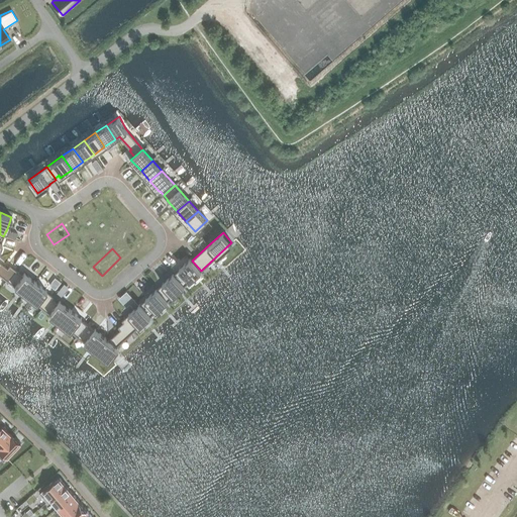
[(180,269),(174,274),(184,285),(201,271),(192,261),(190,259),(179,269),(180,269)]
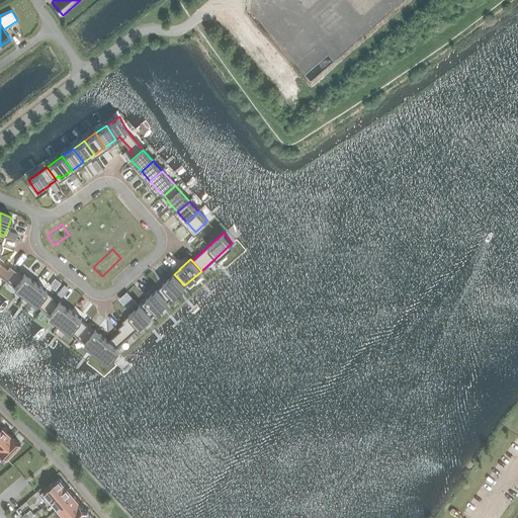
[(0,274),(7,281),(16,270),(9,265),(7,268),(0,262),(0,274)]
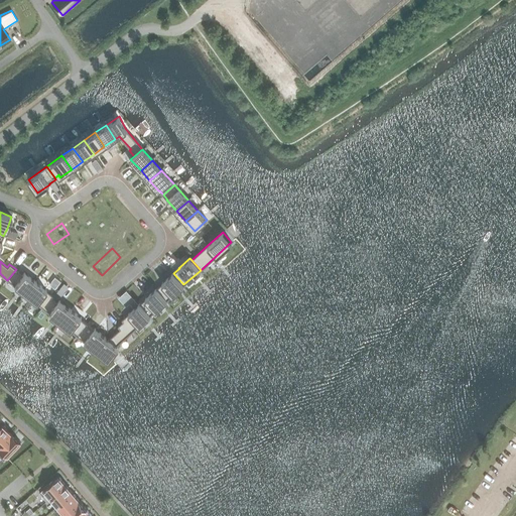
[(16,269),(7,280),(25,293),(35,281),(24,272),(22,274),(16,269)]
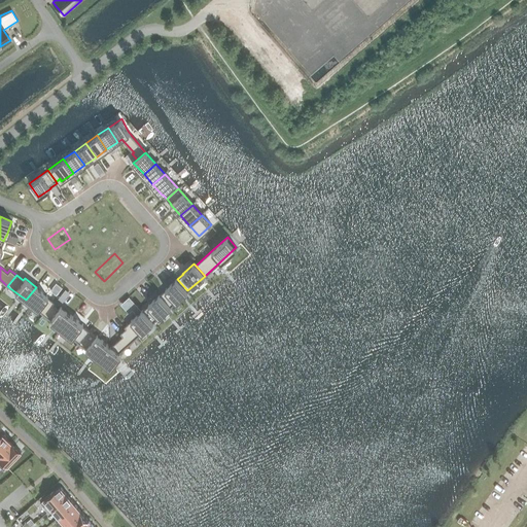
[(166,289),(160,294),(170,306),(187,290),(177,279),(165,289),(166,289)]
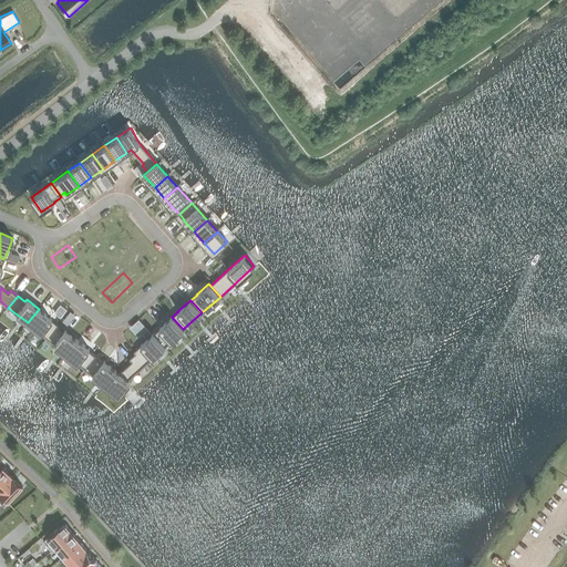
[(60,305),(54,312),(61,318),(66,310),(60,305)]
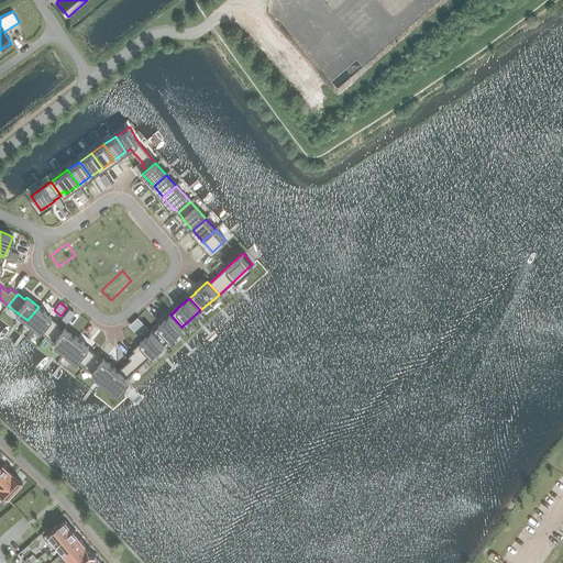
[(39,307),(28,320),(47,337),(56,326),(57,323),(50,317),(51,317),(39,307)]
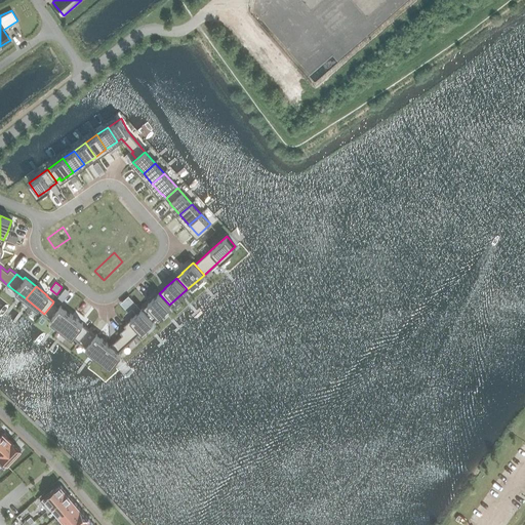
[(148,304),(143,309),(153,320),(169,305),(159,293),(148,304)]
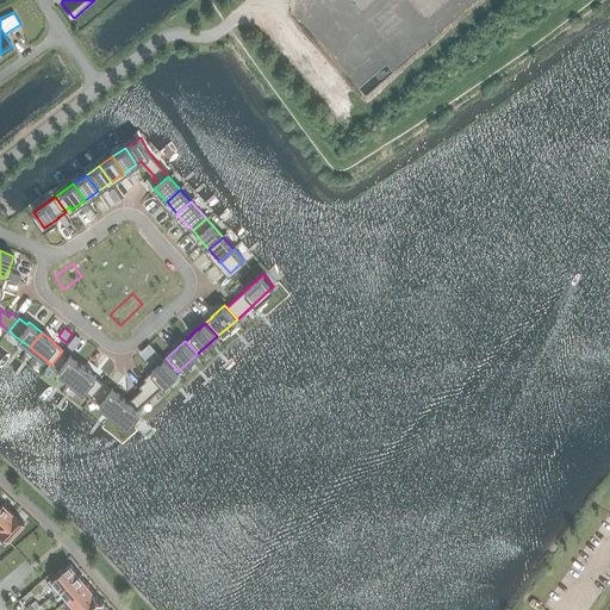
[(61,353),(51,365),(72,380),(83,366),(70,355),(68,358),(61,353)]
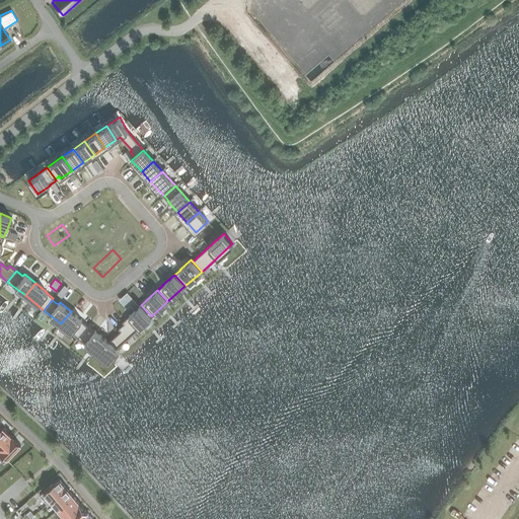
[(129,315),(123,321),(124,323),(133,334),(151,316),(141,305),(140,305),(135,309),(129,315)]
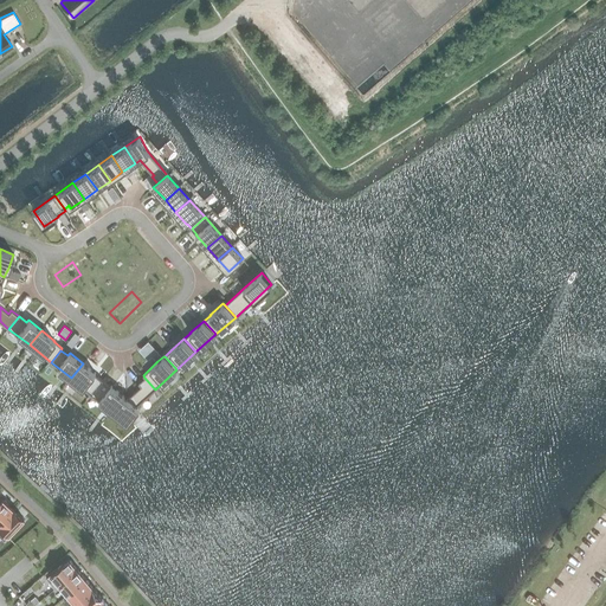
[(83,363),(71,378),(92,393),(103,380),(95,374),(96,373),(83,363)]
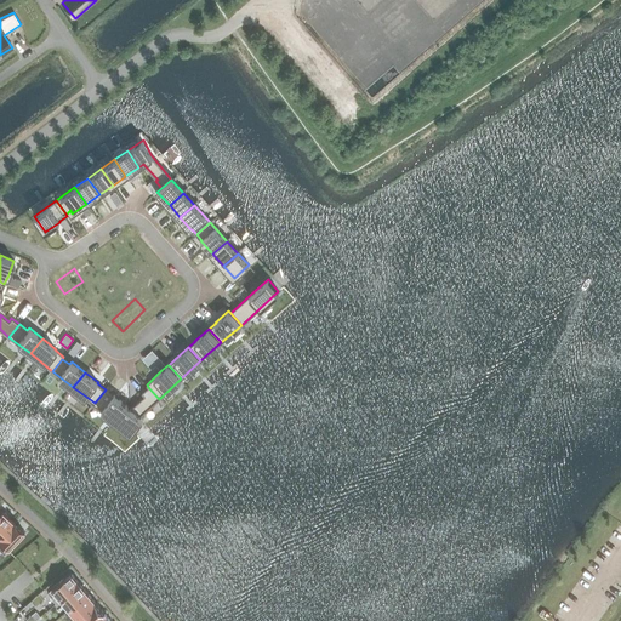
[(115,420),(115,421),(131,433),(143,419),(140,416),(159,399),(148,387),(142,393),(144,396),(130,409),(127,405),(115,420)]
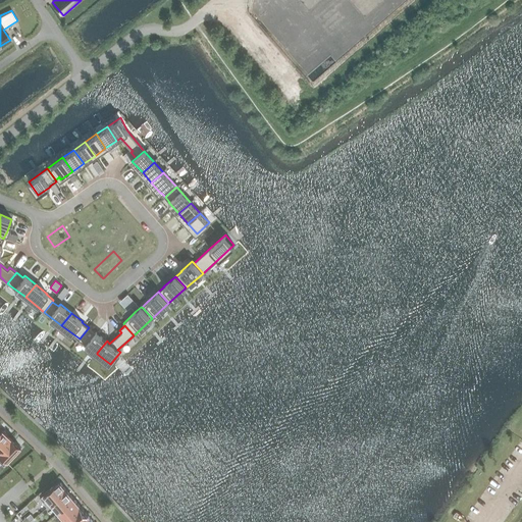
[(89,327),(80,338),(97,353),(107,341),(96,332),(95,332),(89,327)]
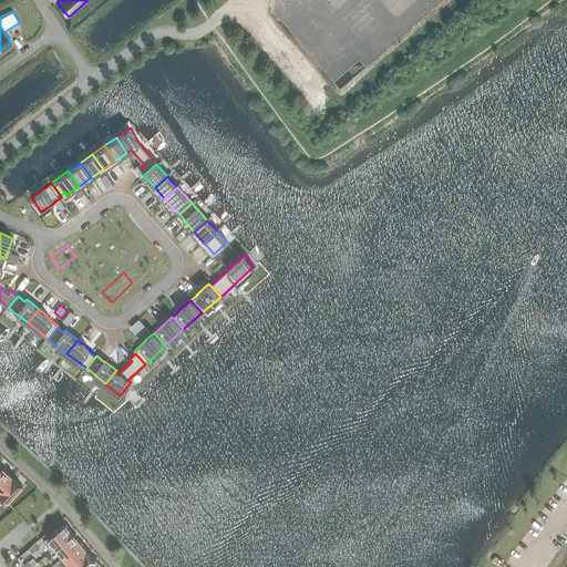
[(0,487),(11,475),(1,466),(0,466),(0,487)]
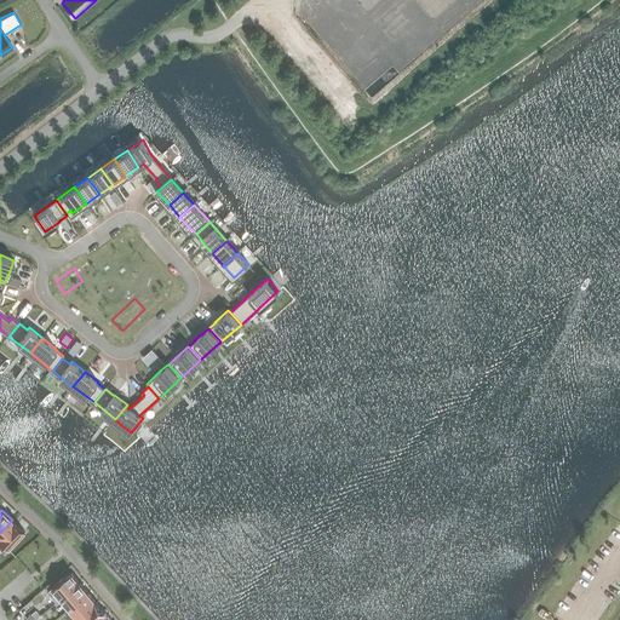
[(24,530),(12,520),(0,533),(0,549),(4,552),(12,543),(15,544),(19,538),(18,537),(24,530)]
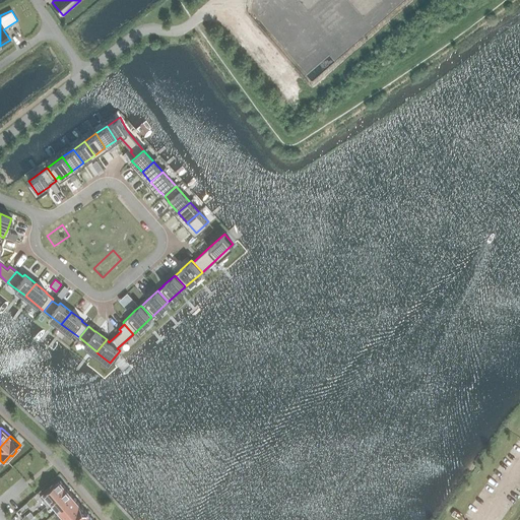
[(51,503),(66,490),(59,480),(40,497),(47,506),(51,503)]
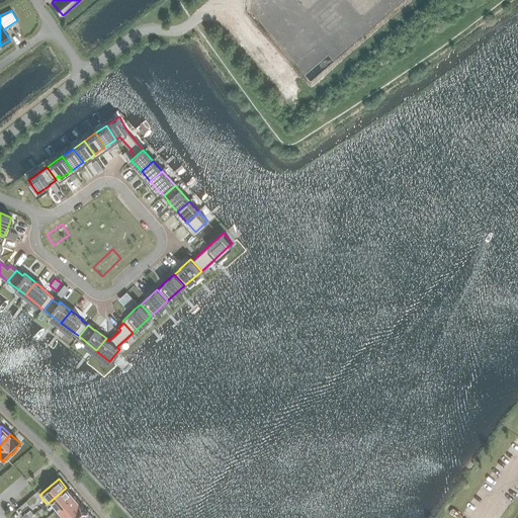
[(66,488),(51,501),(58,509),(73,496),(66,488)]
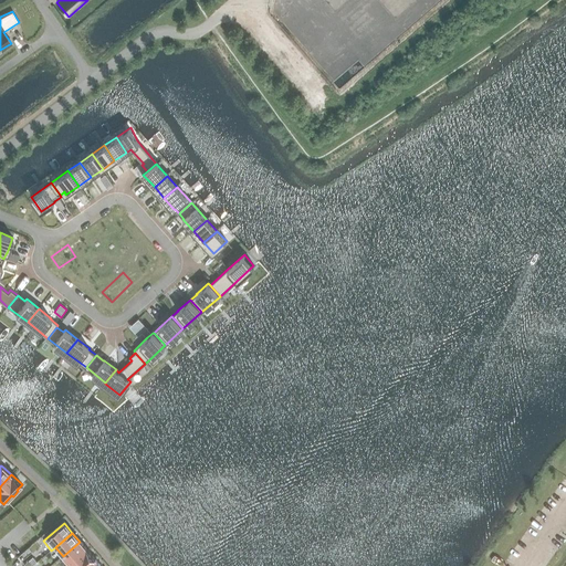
[(70,564),(87,549),(80,542),(63,556),(70,564)]
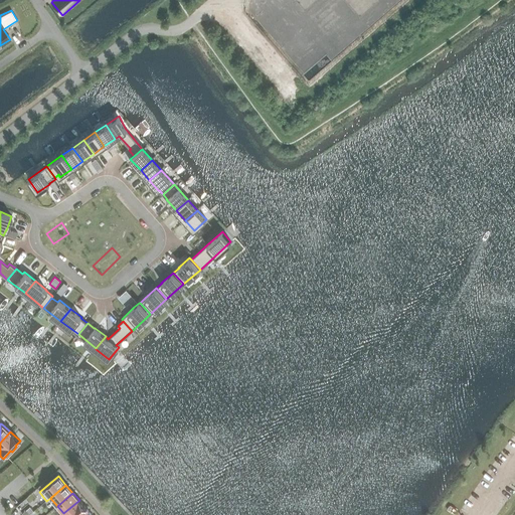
[(79,514),(87,509),(79,500),(63,513),(61,514),(79,514)]
